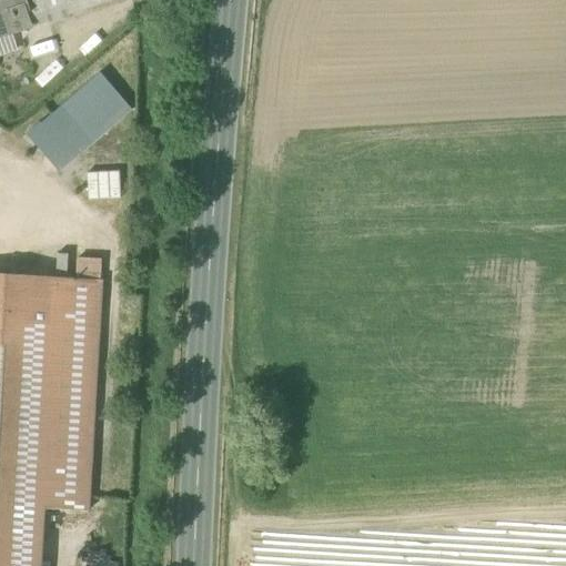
[(0,0),(0,36),(16,31),(20,30),(10,0),(0,0)]
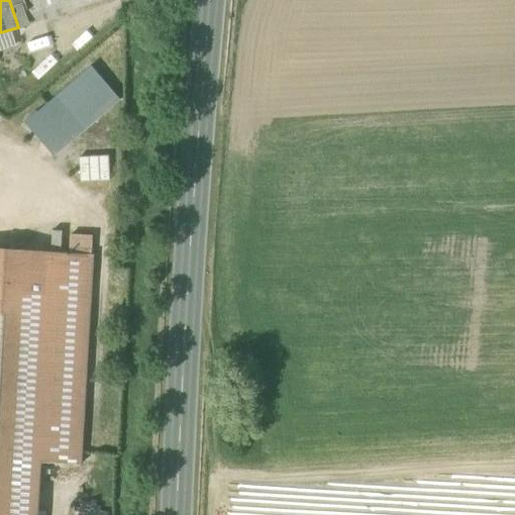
[(9,0),(18,27),(97,0),(9,0)]
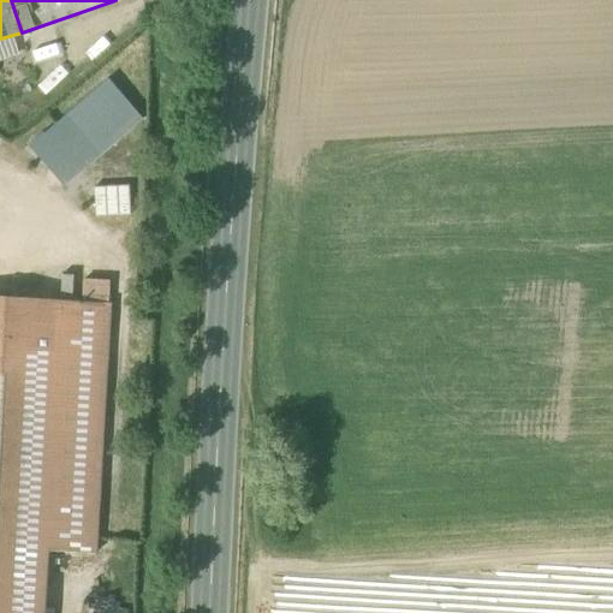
[(17,34),(0,39),(0,59),(23,53),(17,34)]
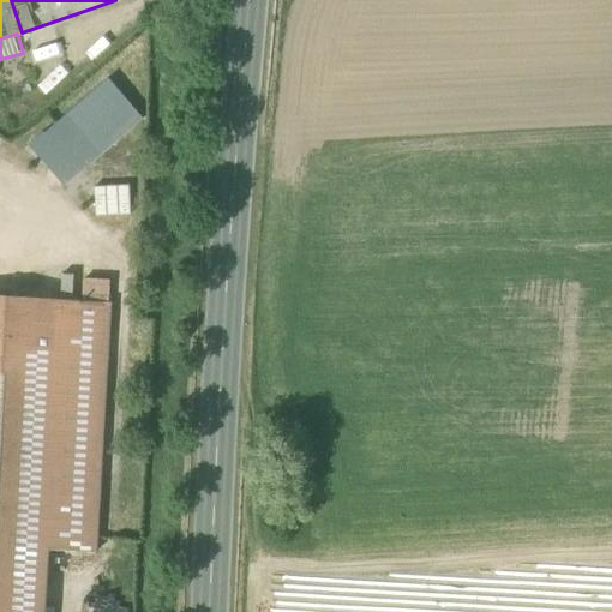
[(108,81),(46,135),(75,168),(136,114),(108,81)]
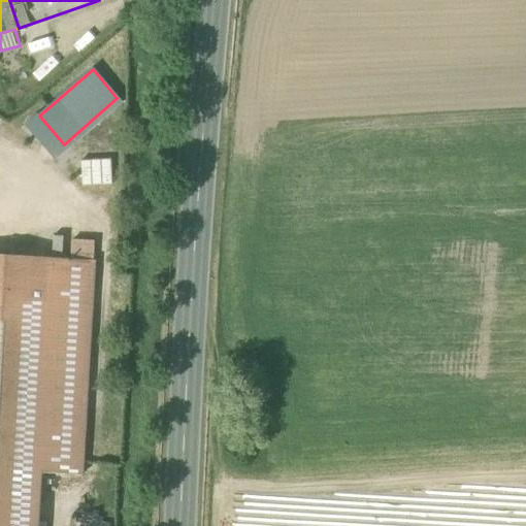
[(64,144),(39,116),(28,124),(57,158),(121,102),(117,98),(64,144)]
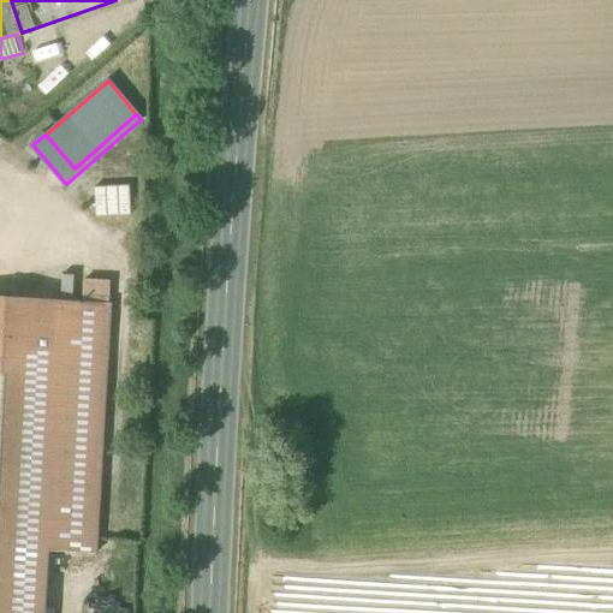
[(131,184),(96,185),(97,214),(132,212),(131,184)]
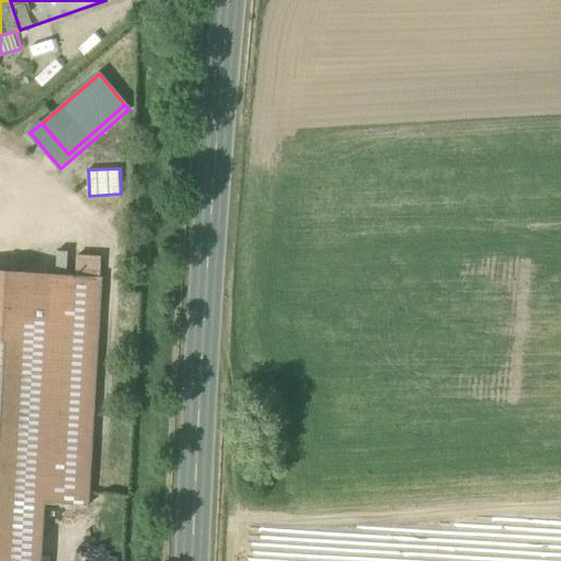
[(58,249),(57,276),(68,277),(69,250),(58,249)]
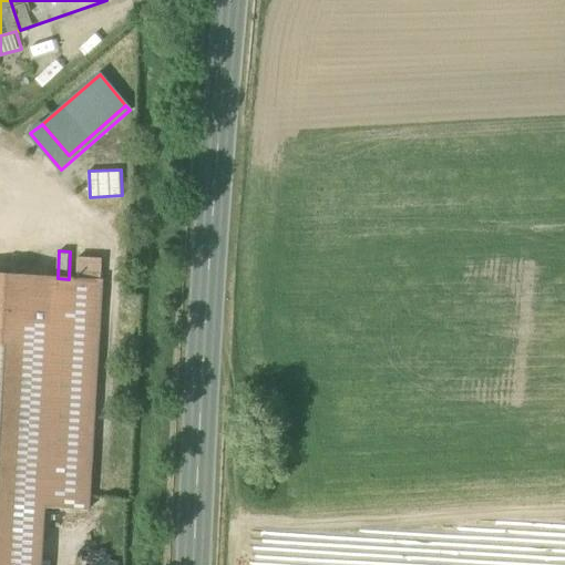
[(79,256),(78,279),(102,281),(103,258),(79,256)]
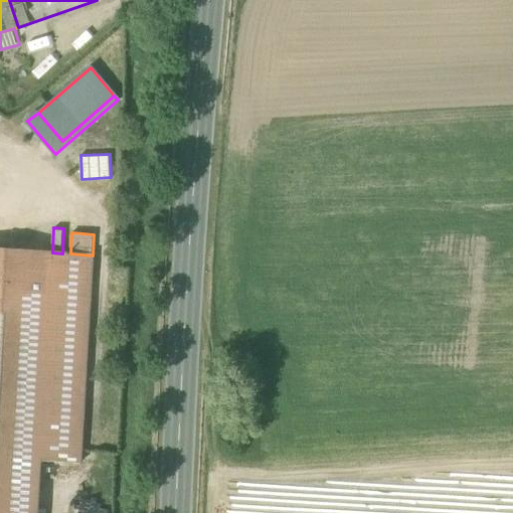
[(0,512),(36,512),(40,460),(80,462),(93,255),(70,253),(62,253),(52,252),(0,249),(0,512)]
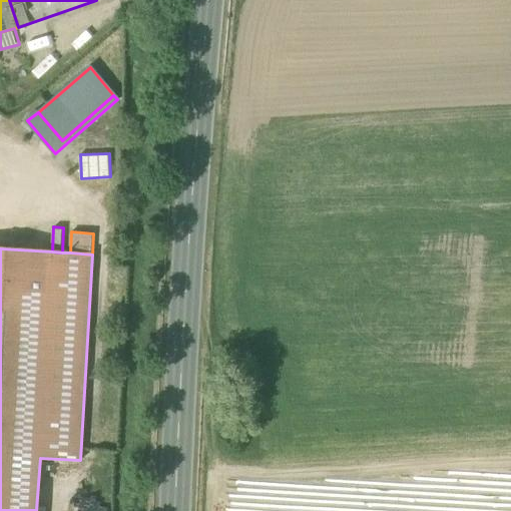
All buildings are outlined.
